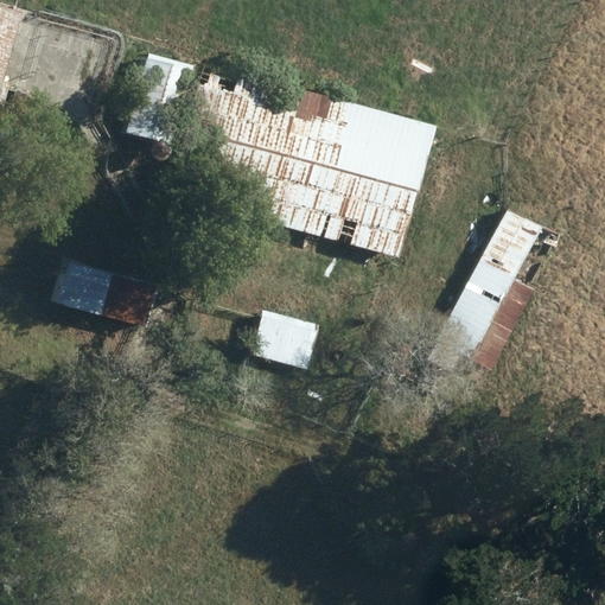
[(0,103),(24,7),(0,1),(0,103)]
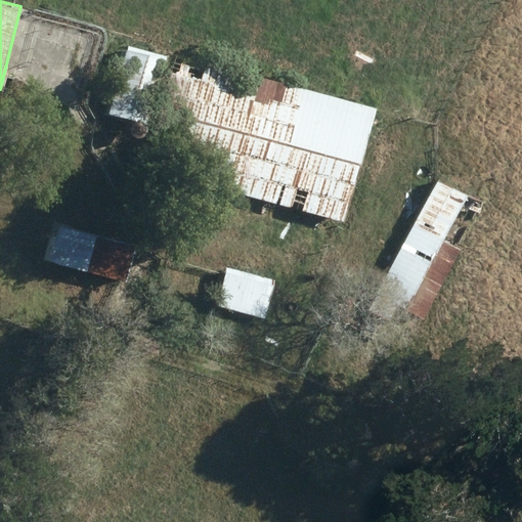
[(374,109),(132,45),(112,121),(157,133),(147,170),(344,221),(374,109)]
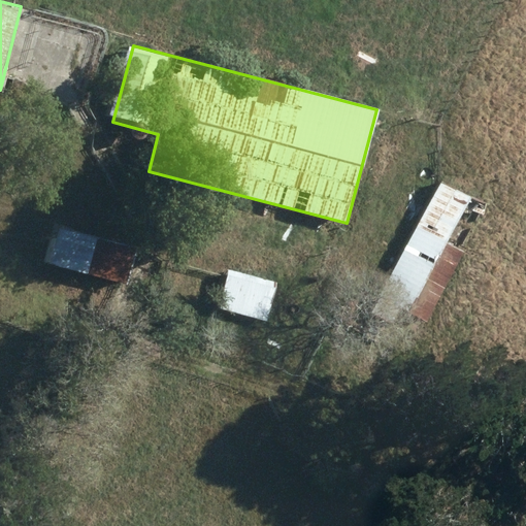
[(489,207),(440,182),(379,298),(427,324),(489,207)]
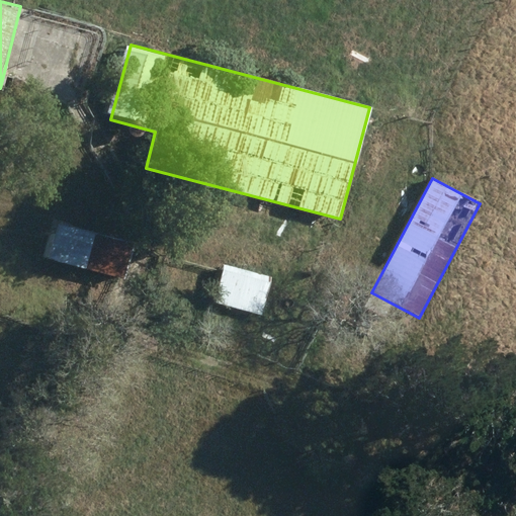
[(133,244),(57,223),(47,257),(122,278),(133,244)]
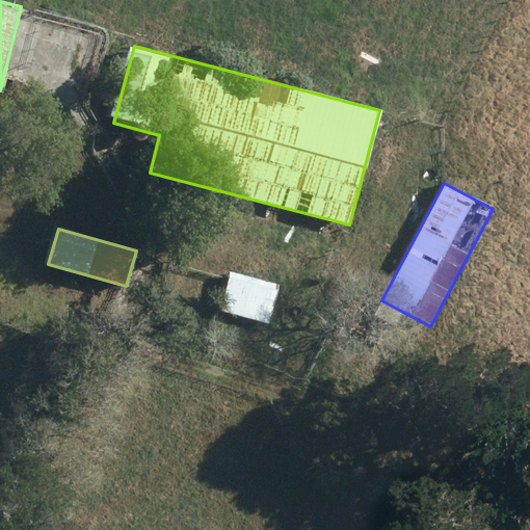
[(284,285),(234,270),(211,346),(261,362),(284,285)]
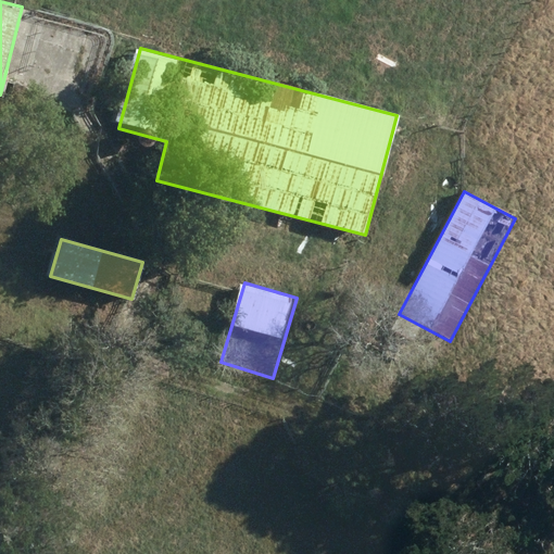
All buildings are outlined.
